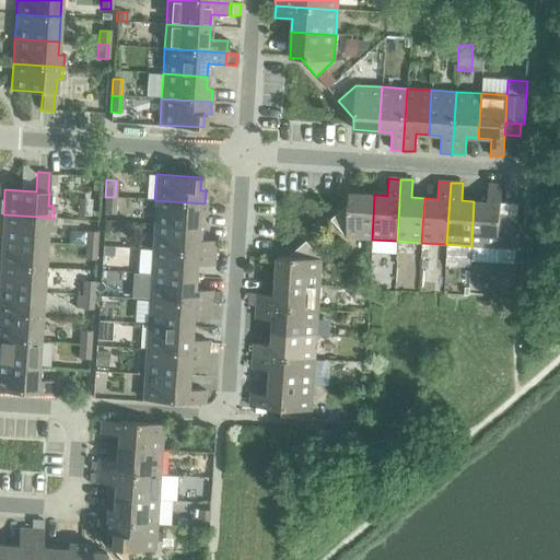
[(474,201),(471,246),(497,247),(500,203),(501,186),(488,185),(487,202),(474,201)]
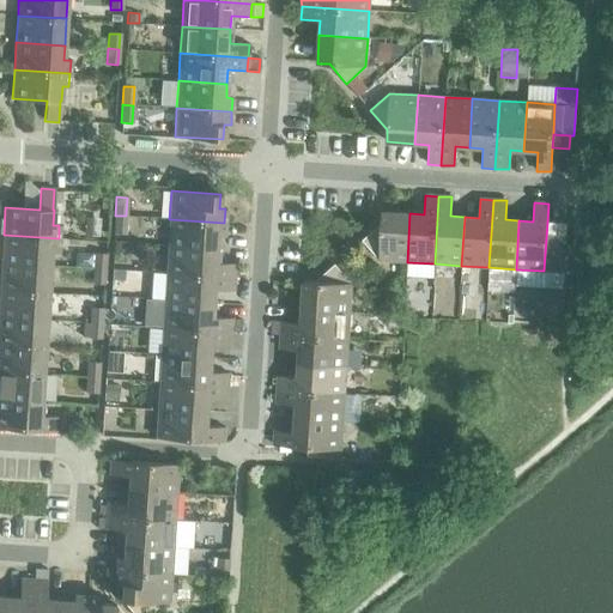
[(378,260),(407,262),(410,213),(382,212),(381,224),(362,241),(378,260)]
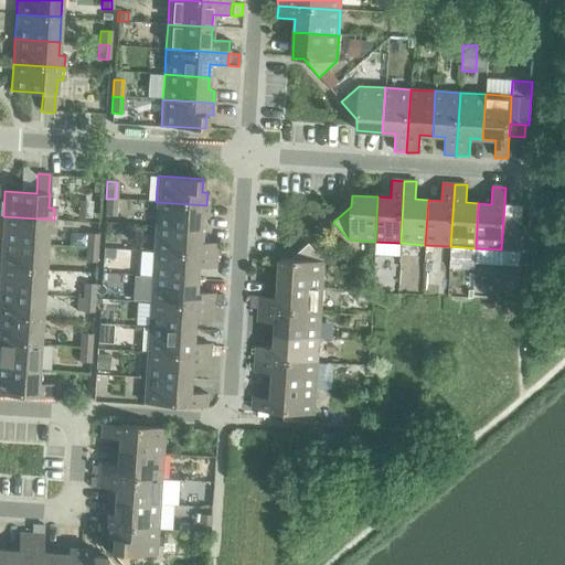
[(116,199),(106,199),(105,215),(115,216),(116,199)]
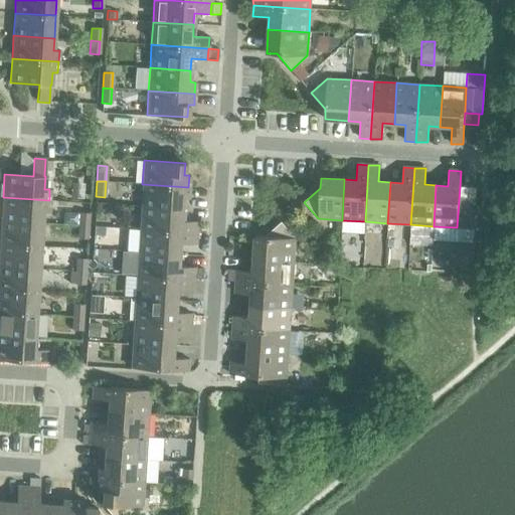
[(71,183),(70,197),(83,197),(83,184),(71,183)]
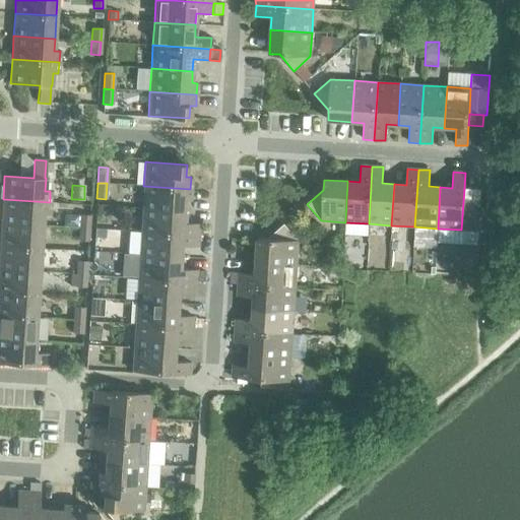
[(143,186),(142,208),(184,211),(184,199),(190,200),(190,189),(143,186)]
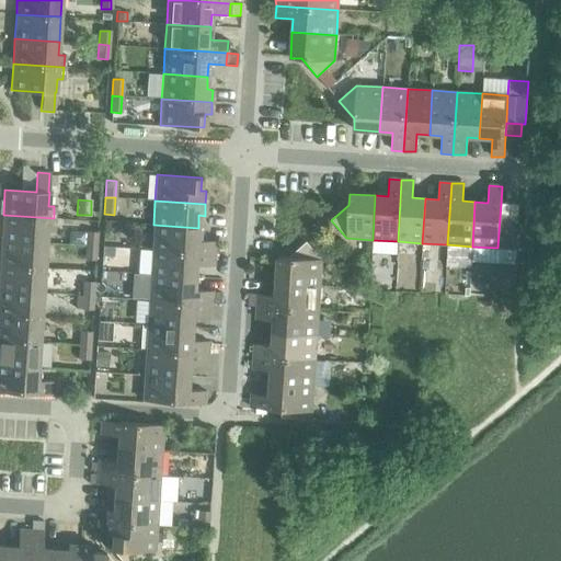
[(501,204),(497,248),(516,249),(519,205),(501,204)]
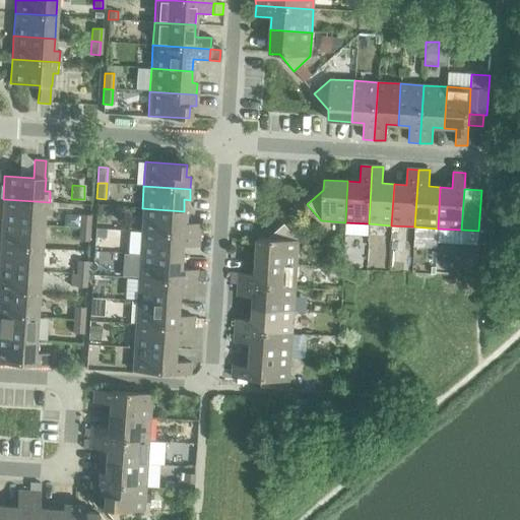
[(3,199),(1,222),(43,225),(44,213),(49,214),(50,202),(3,199)]
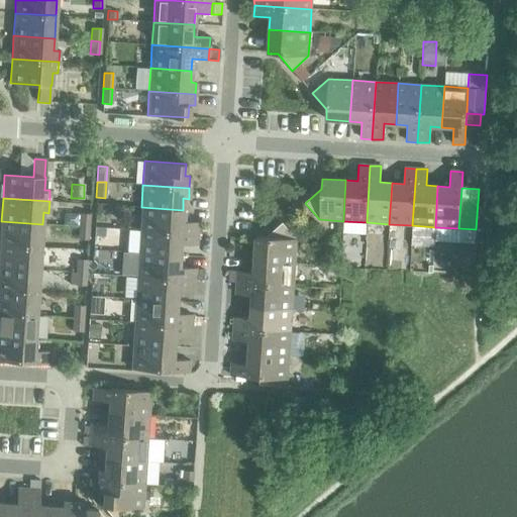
[(141,207),(140,230),(197,234),(198,222),(182,221),(183,210),(141,207)]
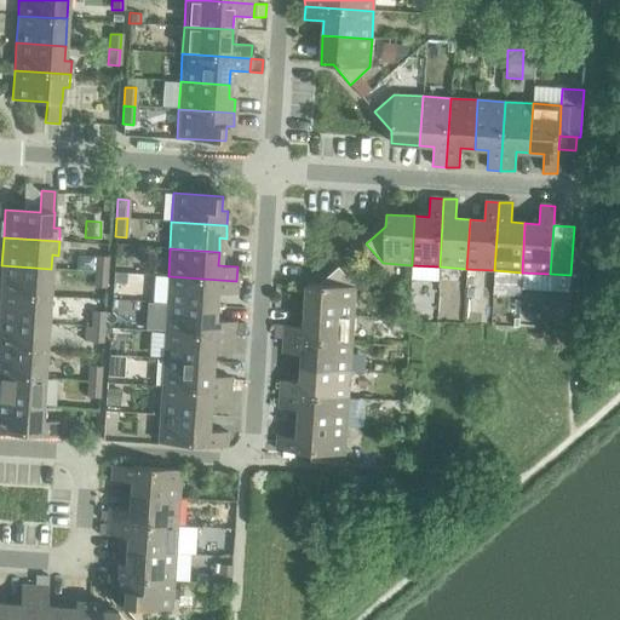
[(96,257),(95,271),(105,273),(107,257),(96,257)]
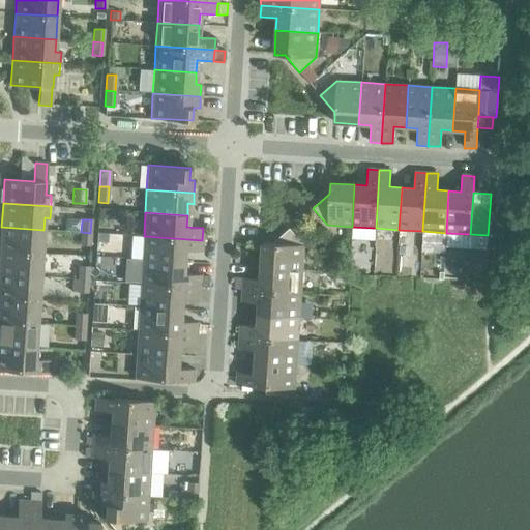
[(1,227),(0,248),(0,249),(41,254),(43,230),(1,227)]
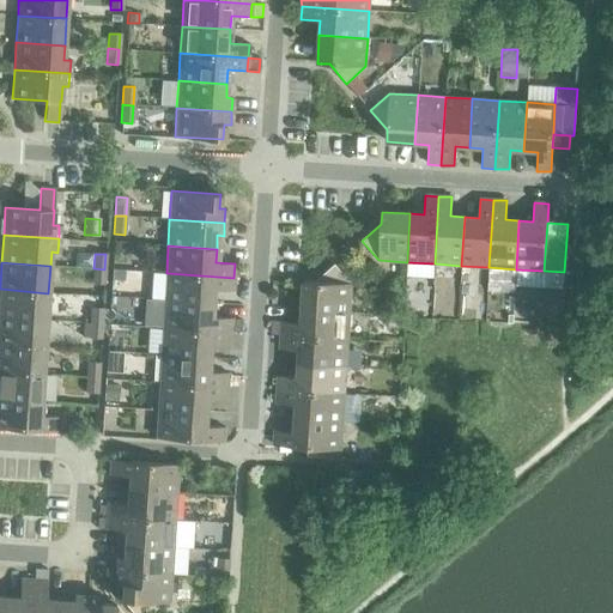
[(303,281),(301,309),(350,313),(351,284),(334,265),(315,281),(303,281)]
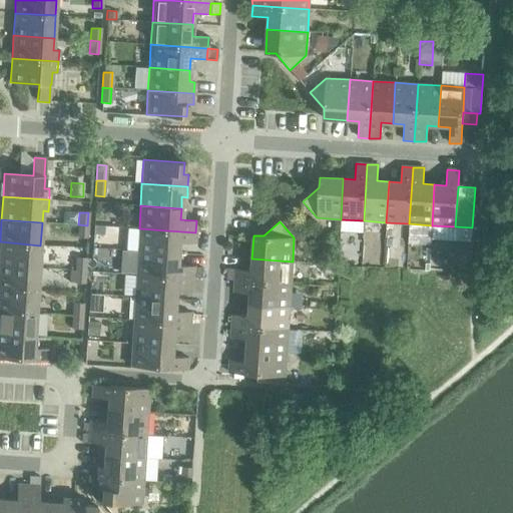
[(87,225),(78,224),(78,237),(86,237),(87,225)]
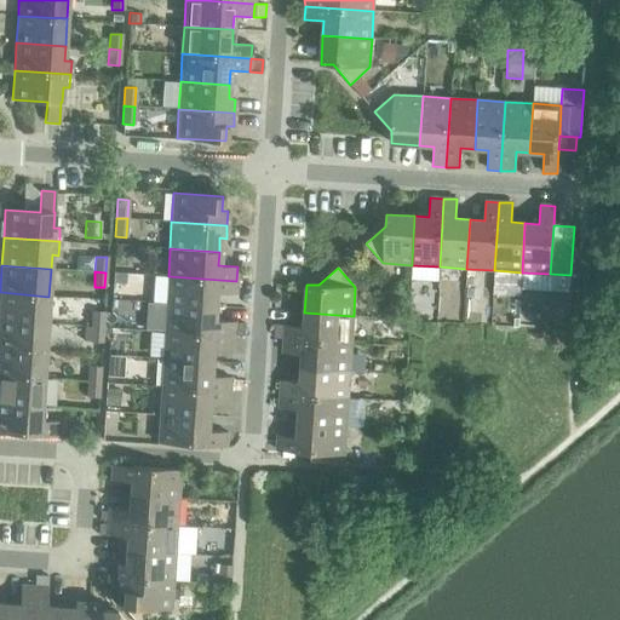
[(113,273),(113,282),(125,283),(125,274),(113,273)]
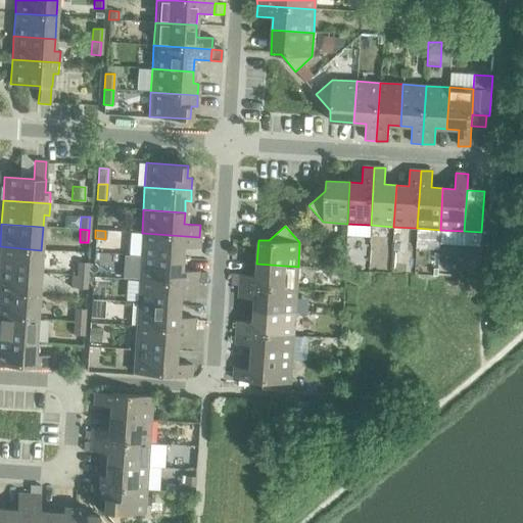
[(142,233),(140,256),(182,258),(182,247),(198,248),(199,237),(142,233)]
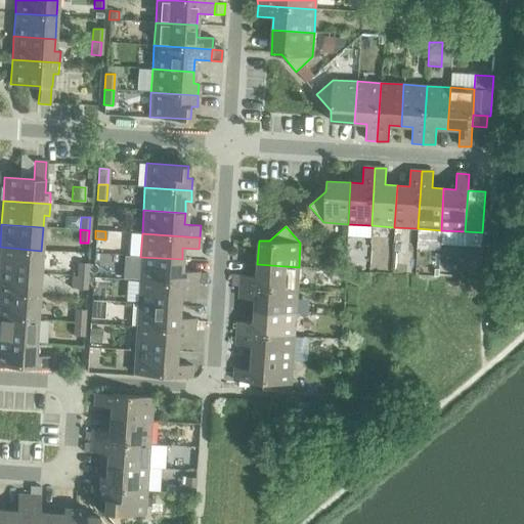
[(0,247),(0,270),(40,273),(41,251),(0,247)]
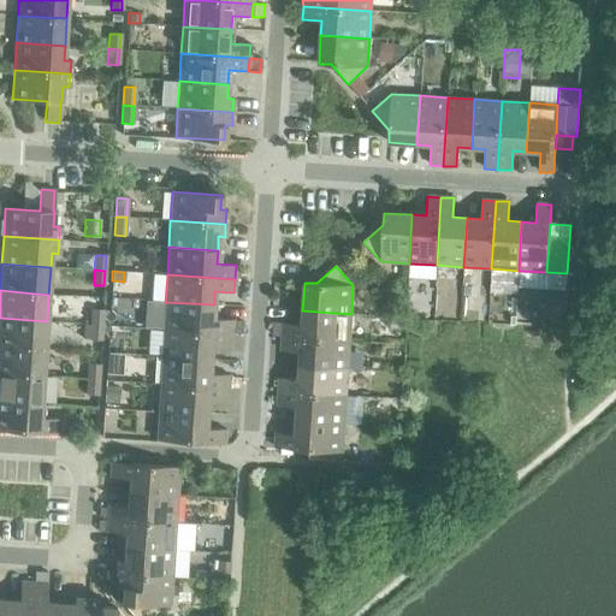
[(165,302),(164,330),(231,333),(232,320),(213,319),(214,304),(165,302)]
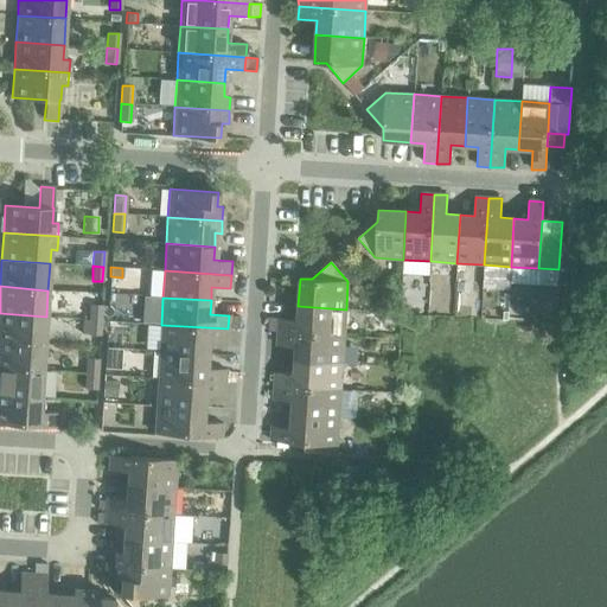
[(90,305),(89,320),(100,320),(101,306),(90,305)]
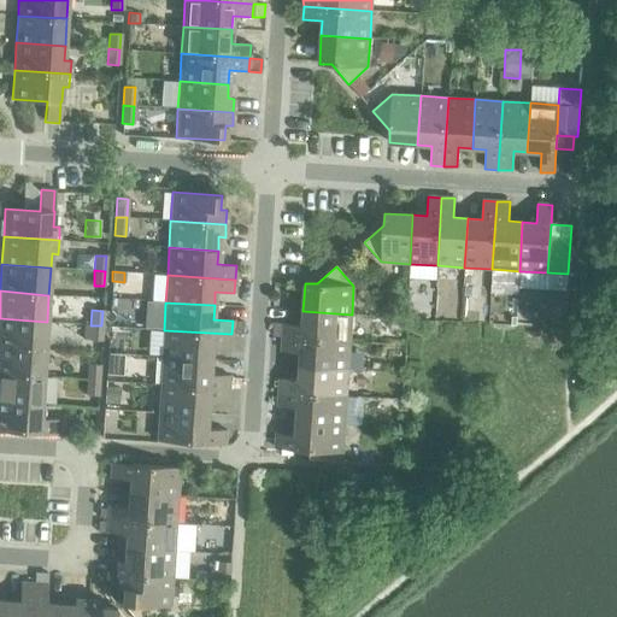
[(282,324),(282,338),(350,342),(352,315),(303,311),(303,325),(282,324)]
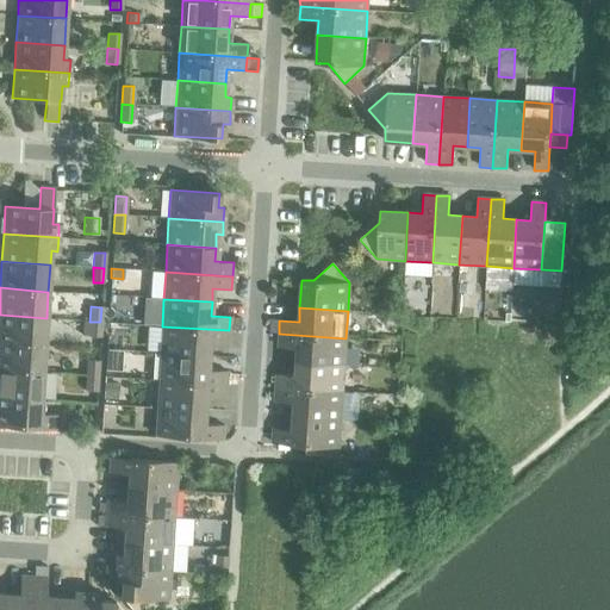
[(0,315),(0,342),(45,346),(47,318),(0,315)]
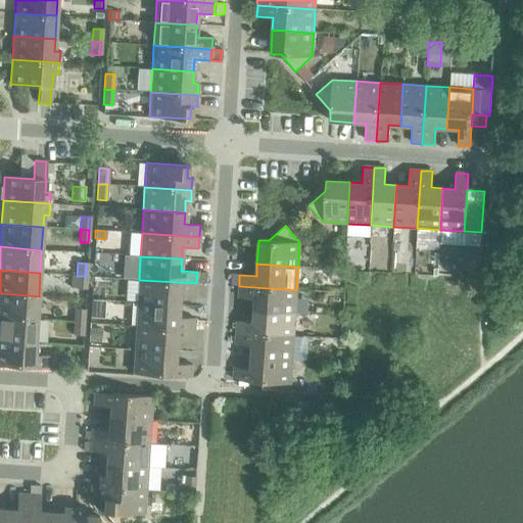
[(197,272),(196,283),(205,284),(205,273),(197,272)]
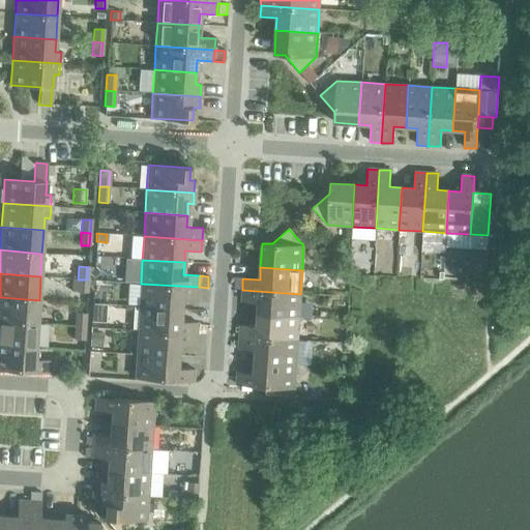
[(235,277),(234,289),(242,290),(242,278),(235,277)]
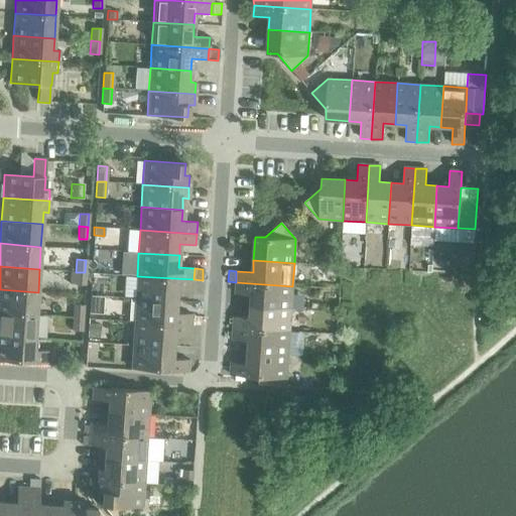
[(85,272),(76,272),(76,284),(84,285),(85,272)]
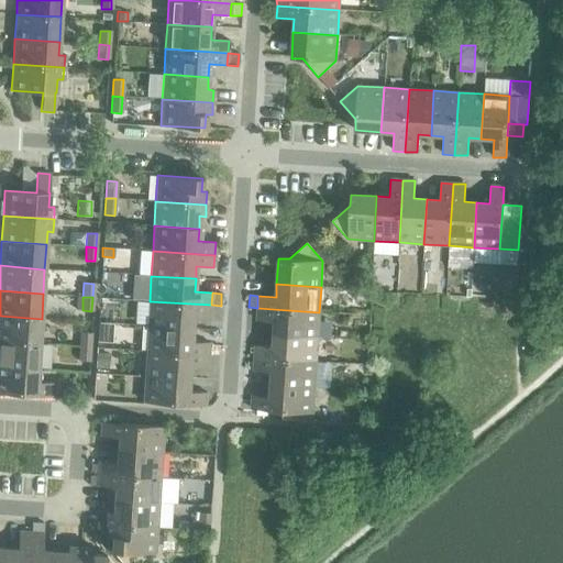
[(150,301),(147,326),(192,329),(192,316),(211,317),(211,305),(150,301)]
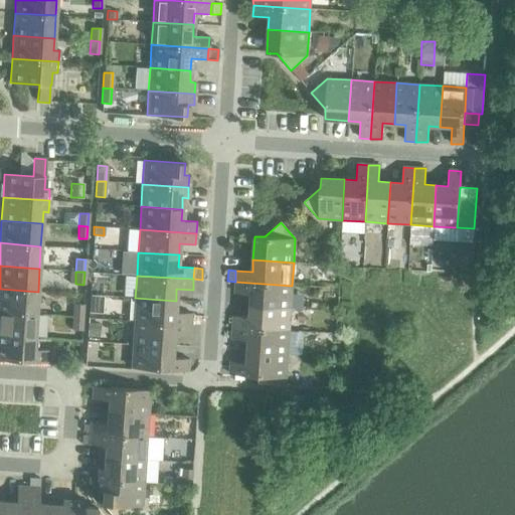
[(250,294),(249,306),(291,308),(292,286),(235,282),(234,293),(250,294)]
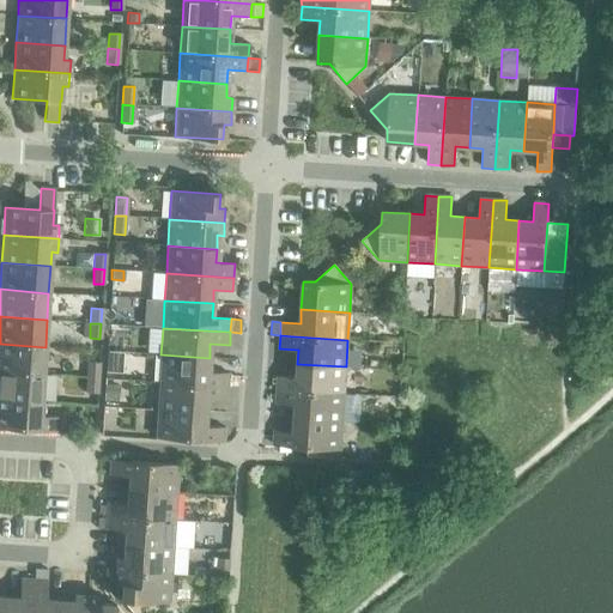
[(0,344),(0,371),(43,375),(46,347),(0,344)]
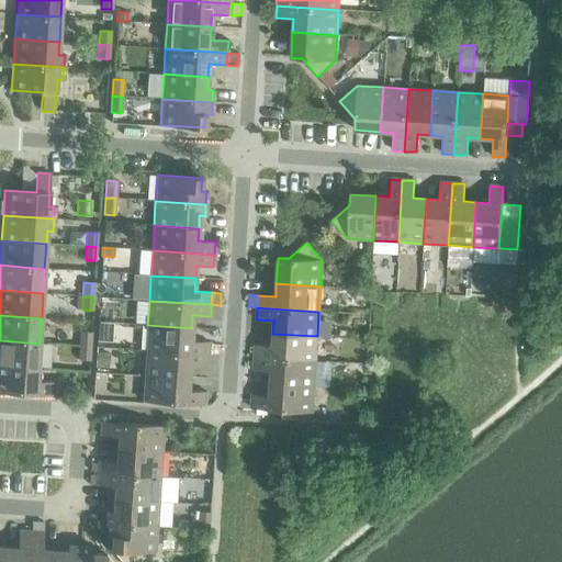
[(147,325),(146,350),(208,355),(208,352),(209,344),(209,343),(191,340),(192,328),(147,325)]
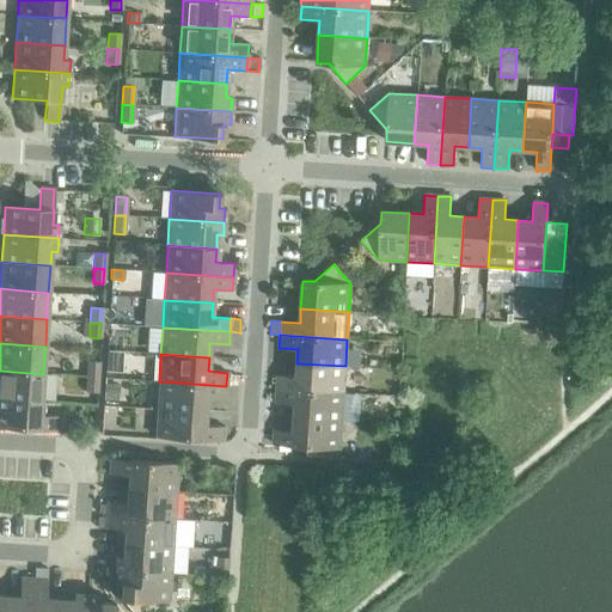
[(87,361),(87,377),(97,378),(98,362),(87,361)]
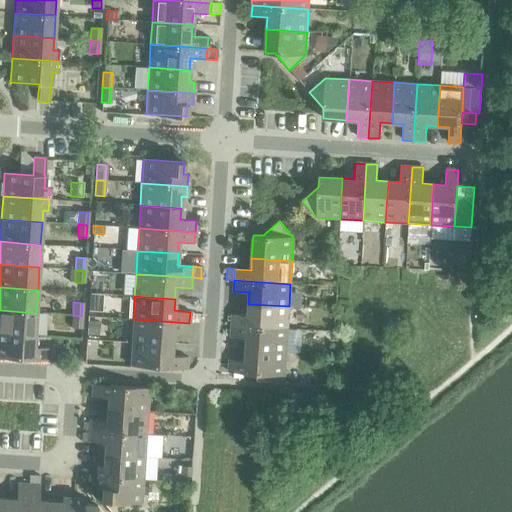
[(232,314),(231,325),(287,329),(289,306),(248,304),(248,315),(232,314)]
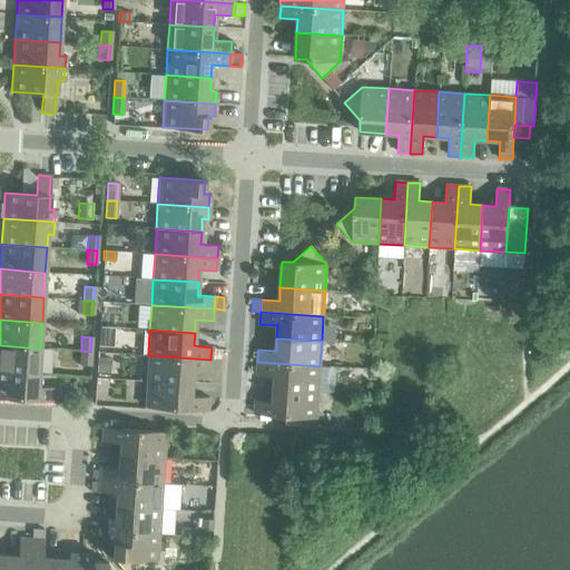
[(0,345),(0,371),(39,374),(40,349),(0,345)]
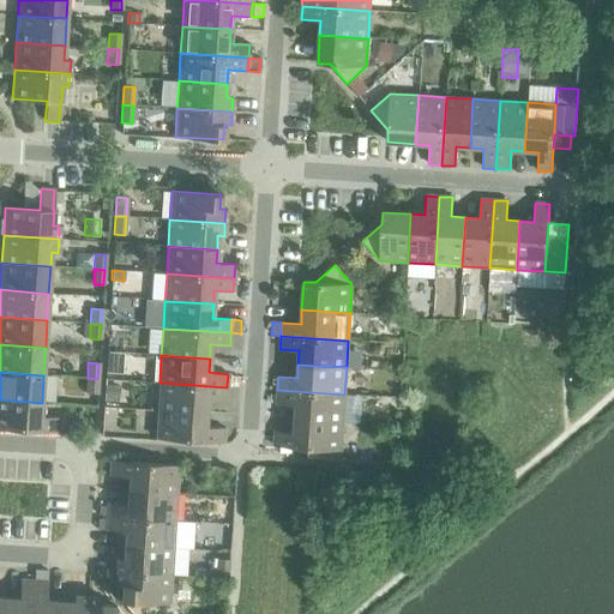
[(228,375),(227,385),(236,385),(238,377),(228,375)]
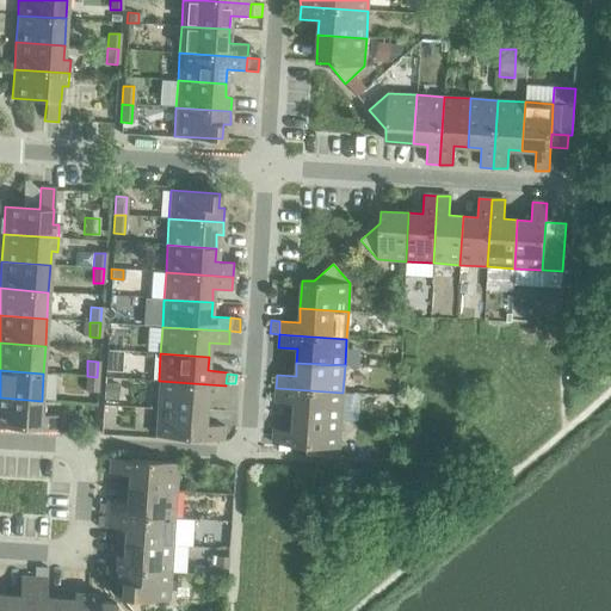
[(97,377),(87,376),(86,392),(96,392),(97,377)]
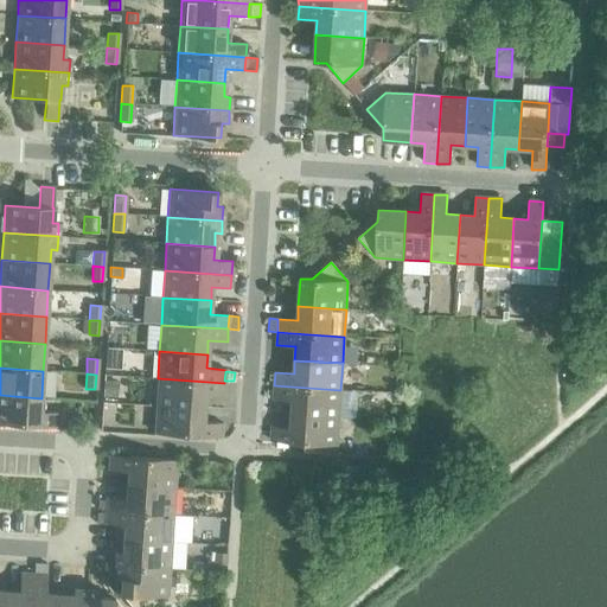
[(158,378),(155,406),(204,408),(204,395),(224,396),(224,383),(158,378)]
